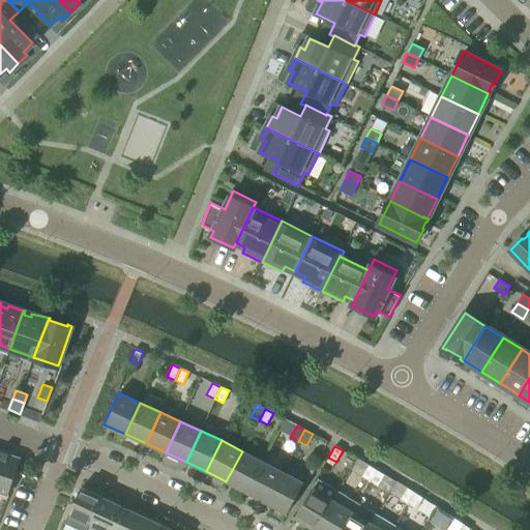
[(0,451),(0,493),(7,496),(20,459),(0,451)]
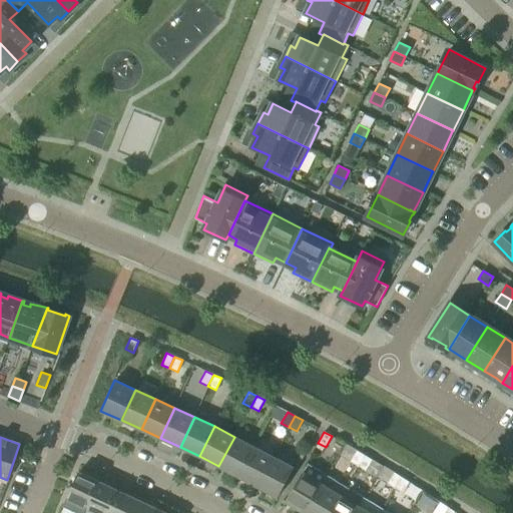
[(238,476),(253,447),(234,437),(218,466),(238,476)]
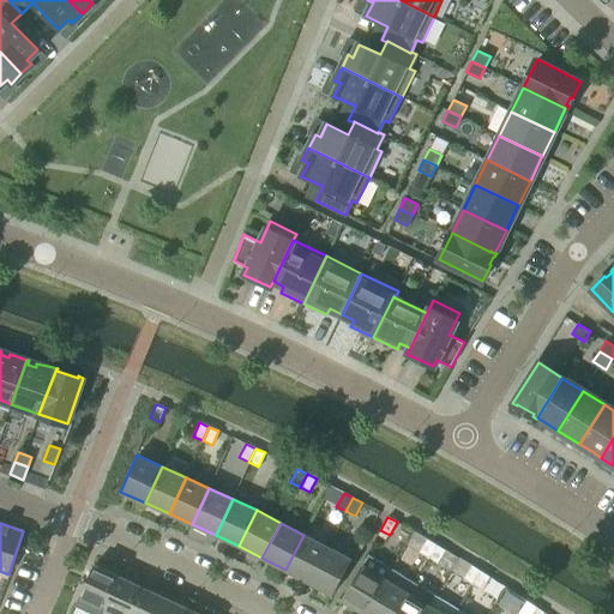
[(308,582),(326,547),(304,535),(286,570),(308,582)]
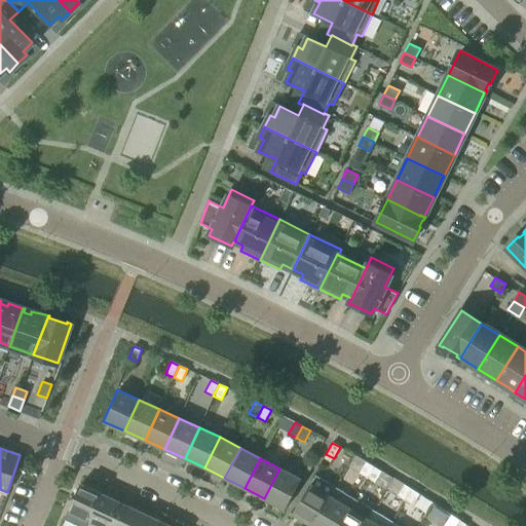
[(367,478),(373,466),(366,461),(359,473),(367,478)]
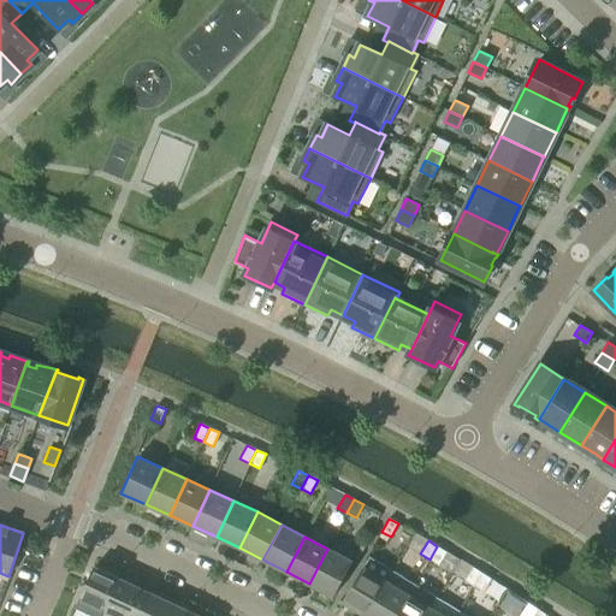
[(437,546),(430,560),(438,566),(446,552),(437,546)]
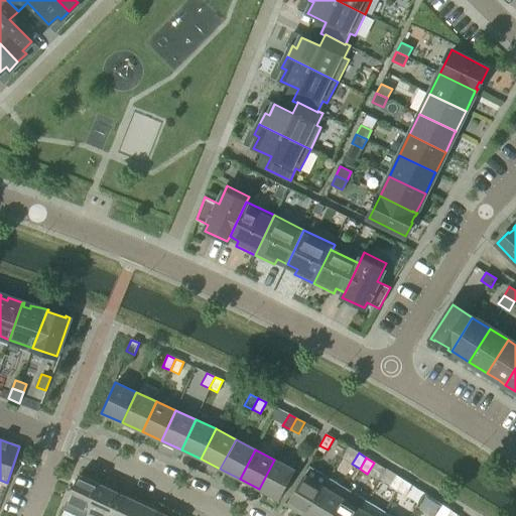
[(259,489),(279,500),(294,470),(274,460),(259,489)]
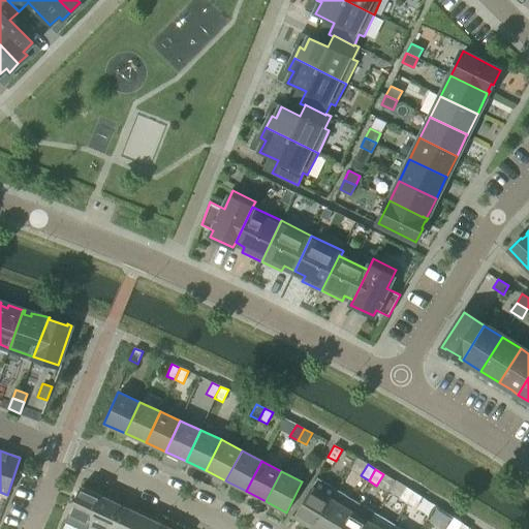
[(314,528),(336,490),(317,477),(293,517),(314,528)]
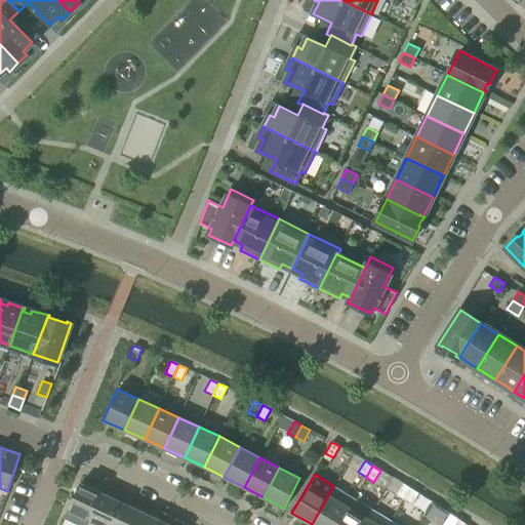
[(80,524),(85,524),(101,492),(80,483),(64,517),(80,524)]
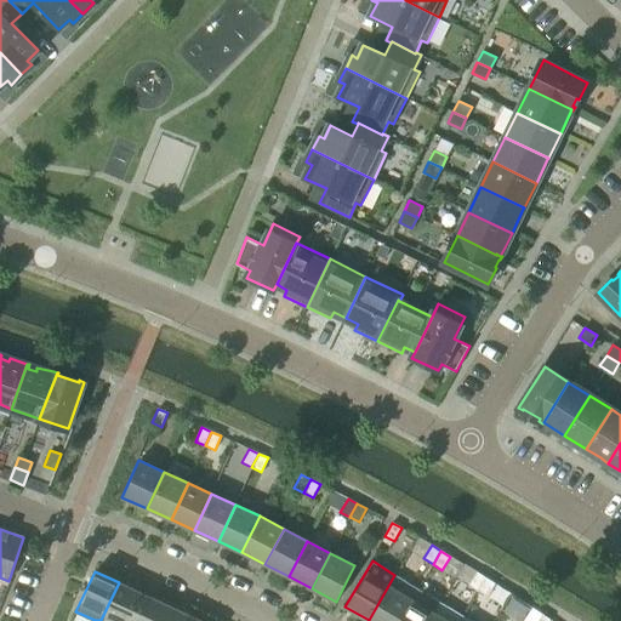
[(478,591),(486,577),(477,571),(468,585),(478,591)]
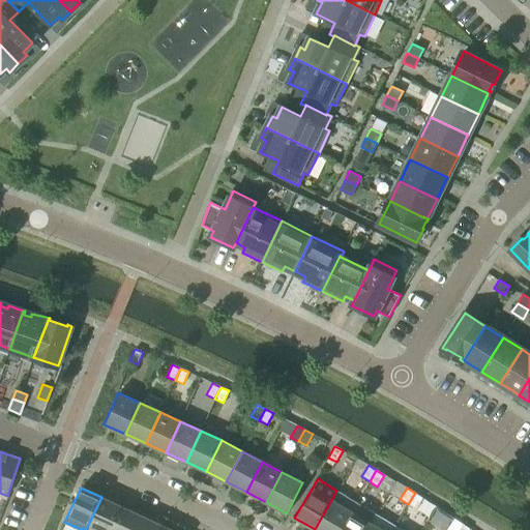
[(315,529),(340,529),(351,511),(356,502),(336,491),(315,529)]
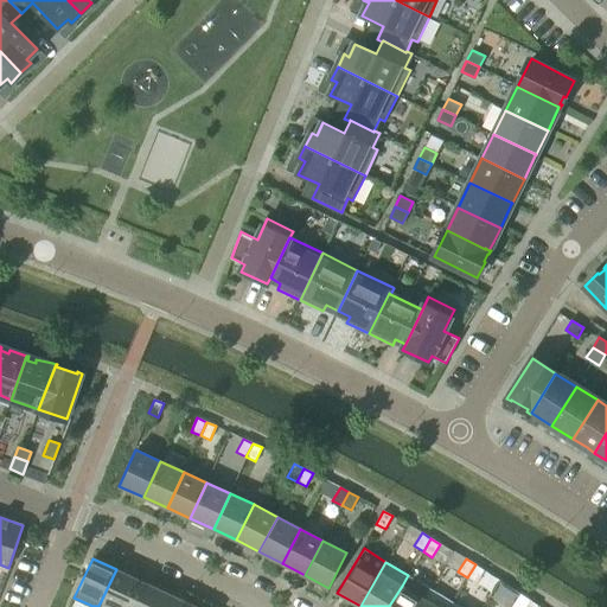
[(475,564),(467,577),(475,583),(484,570),(475,564)]
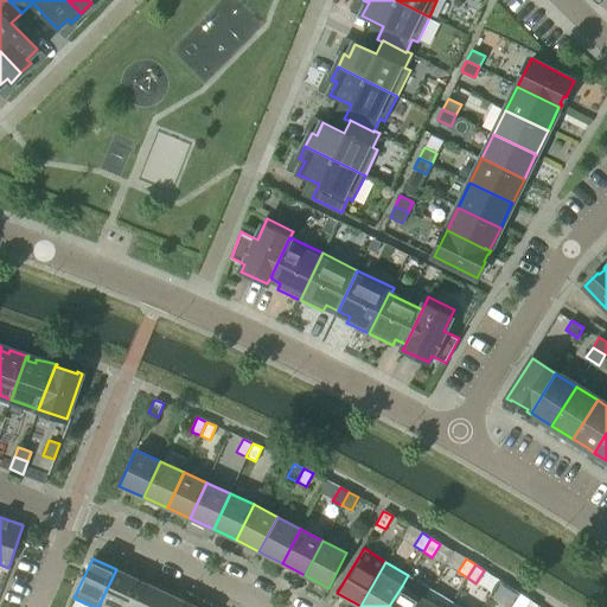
[(127,606),(140,580),(116,569),(98,606),(127,606)]
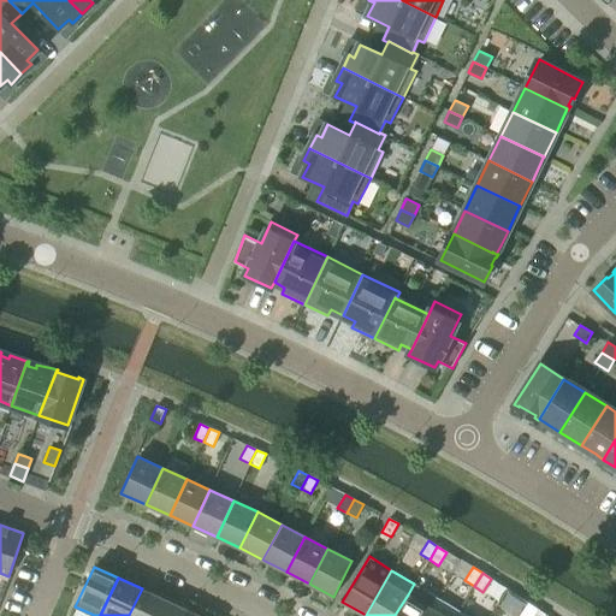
[(425,615),(431,608),(437,597),(414,584),(408,594),(395,615),(425,615)]
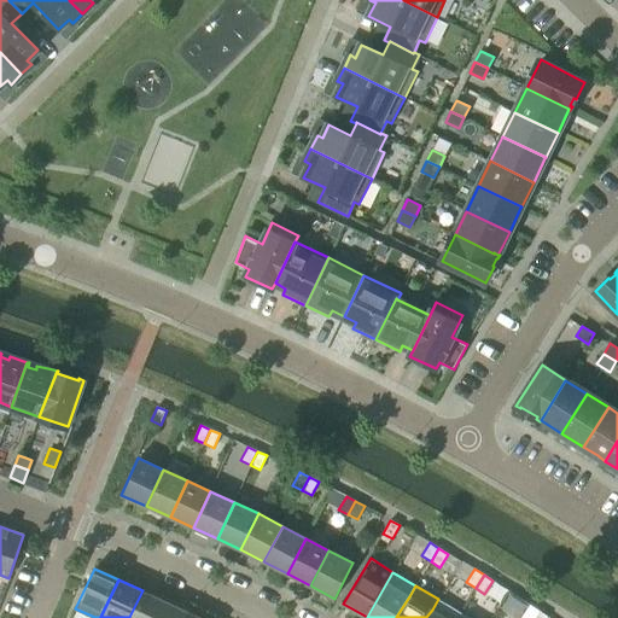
[(157,617),(165,601),(143,590),(129,617),(157,617)]
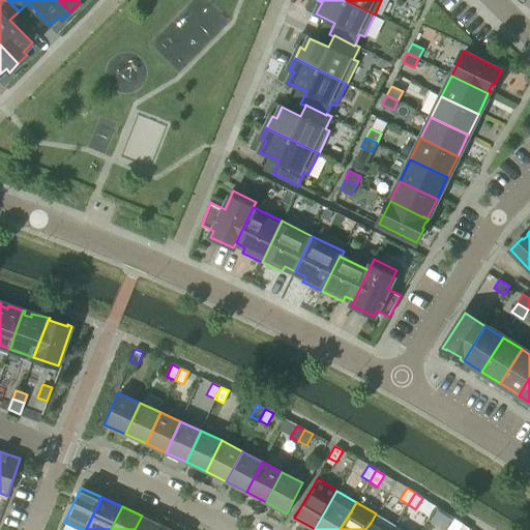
[(391,529),(394,525),(376,513),(371,523),(365,529),(391,529)]
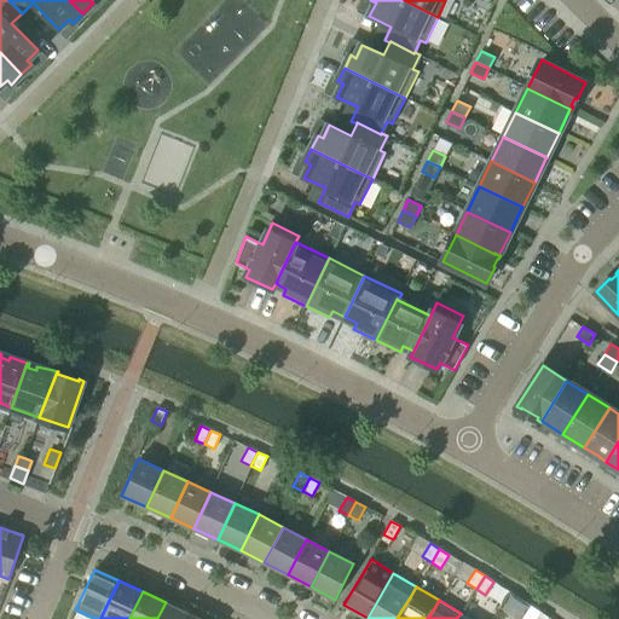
[(186,618),(190,614),(166,602),(157,618),(186,618)]
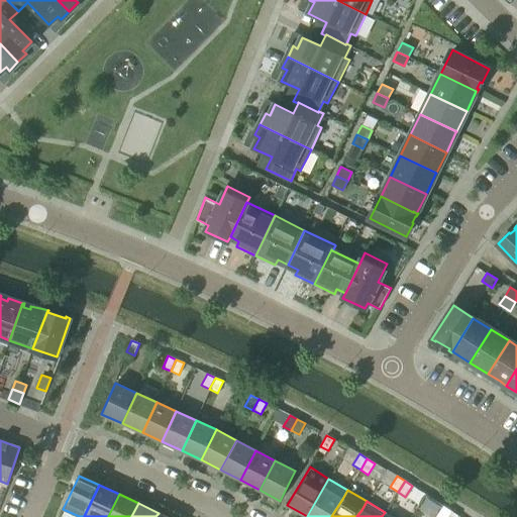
[(436,516),(446,516),(450,511),(443,506),(436,516)]
